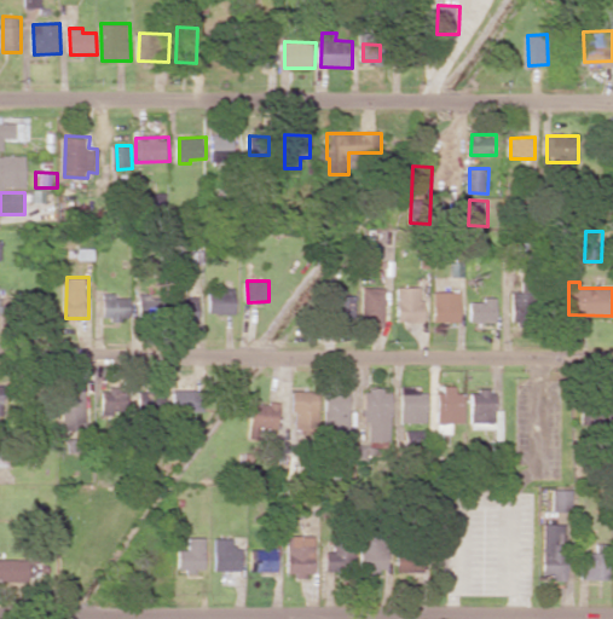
[(402,312),(423,311),(422,285),(400,287),(402,312)]
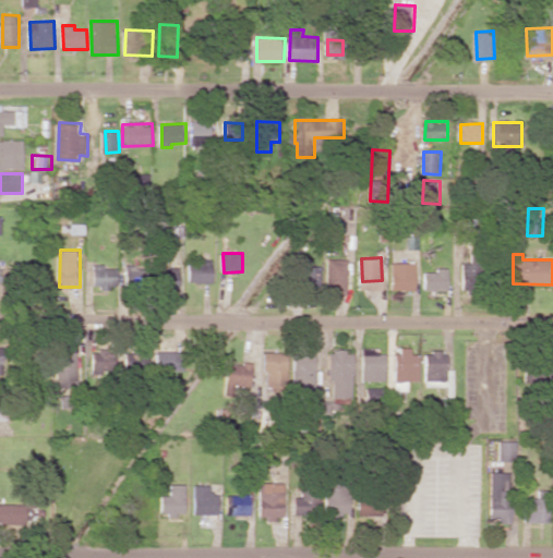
[(214,282),(214,259),(204,259),(204,263),(191,263),(190,282),(214,282)]
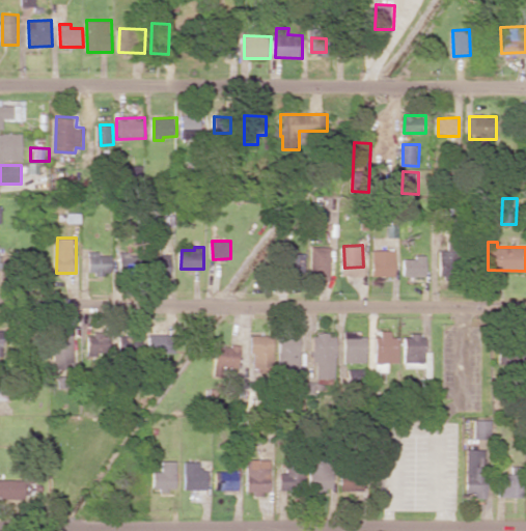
[(333,280),(333,247),(313,247),(313,280),(333,280)]
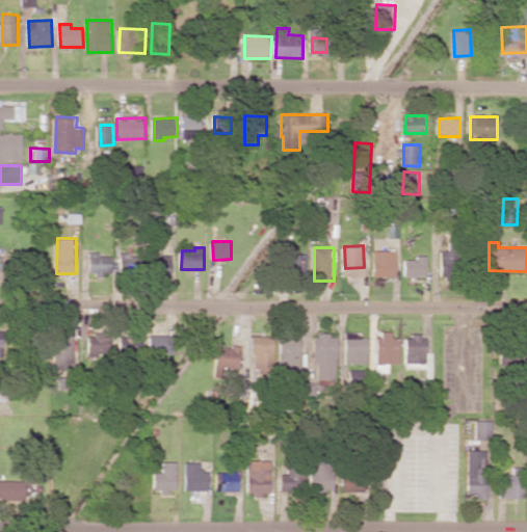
[(397,250),(377,250),(377,266),(398,265),(397,250)]
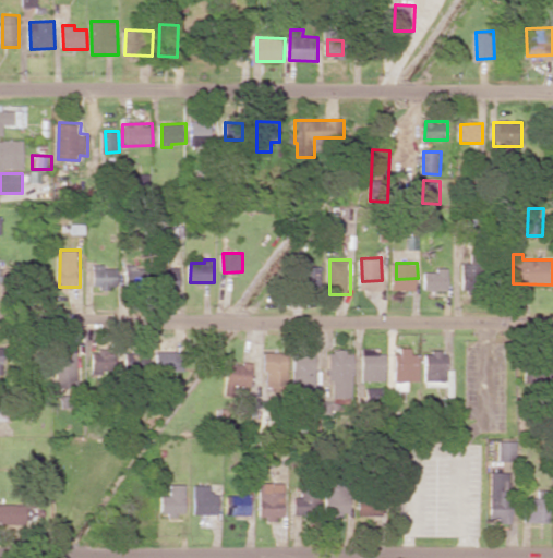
[(480,263),(465,264),(465,287),(481,286),(480,263)]
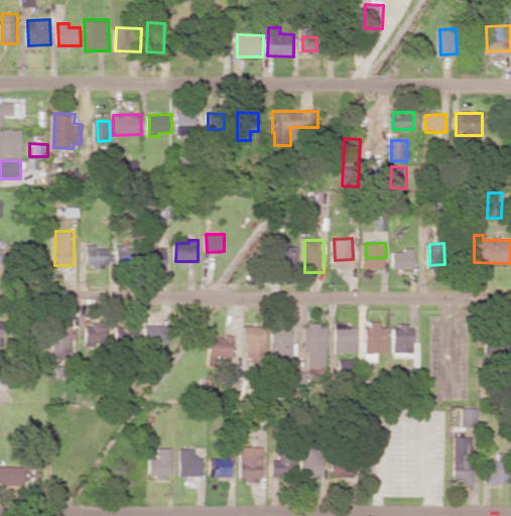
[(110,265),(110,247),(89,246),(88,265),(110,265)]
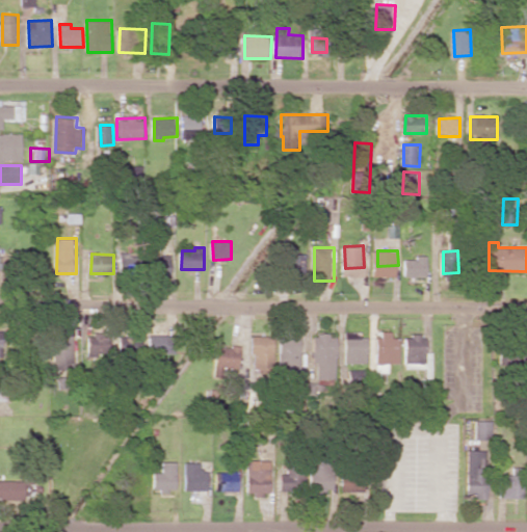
[(310,254),(290,254),(290,274),(309,275),(310,254)]
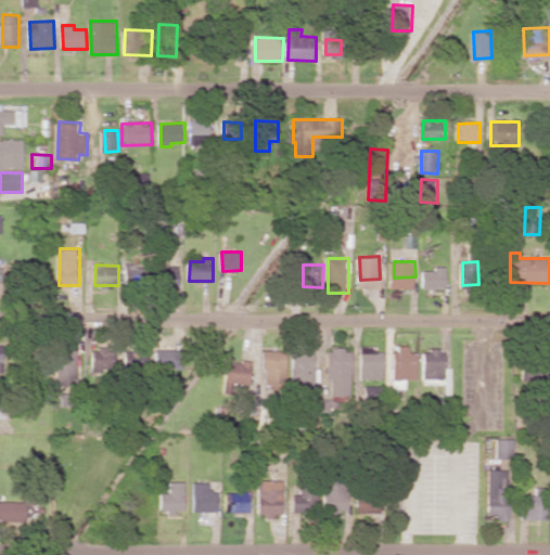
[(448,288),(448,265),(437,265),(437,270),(424,270),(424,288),(448,288)]
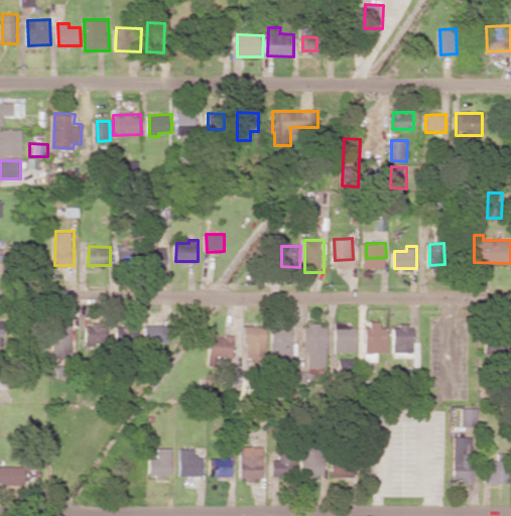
[(167,269),(167,247),(156,247),(156,250),(147,250),(147,269),(167,269)]
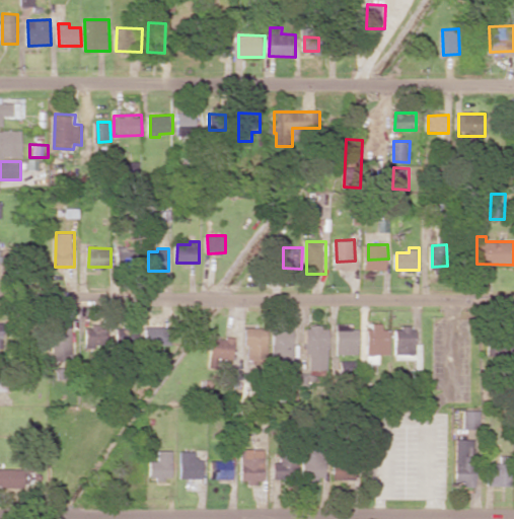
[(310,325),(309,369),(329,370),(331,325),(310,325)]
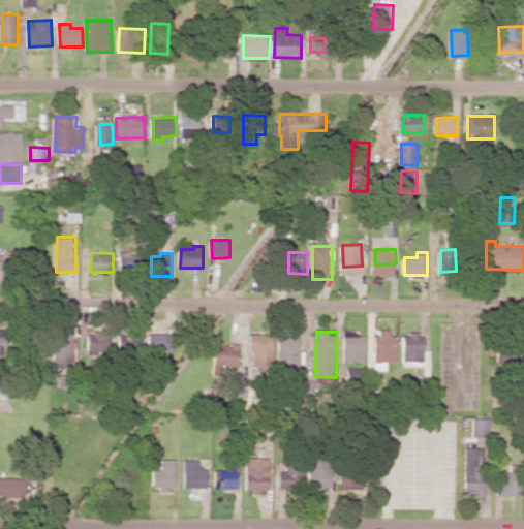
[(367,361),(368,332),(345,332),(344,361),(367,361)]
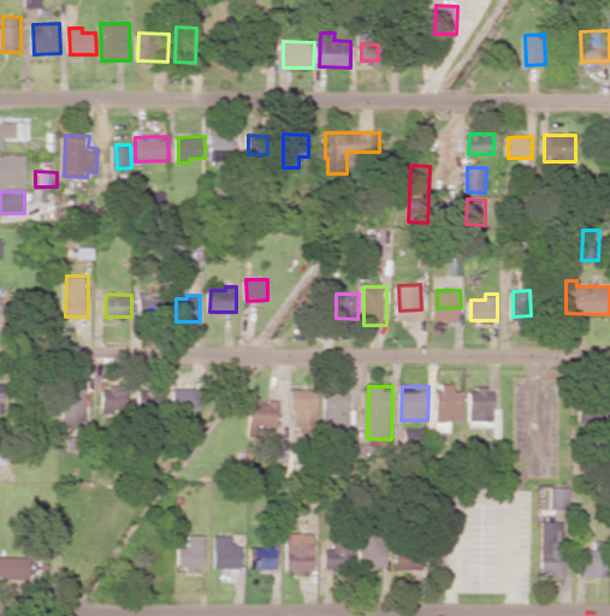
[(465,391),(456,391),(456,386),(437,386),(437,420),(465,420),(465,391)]
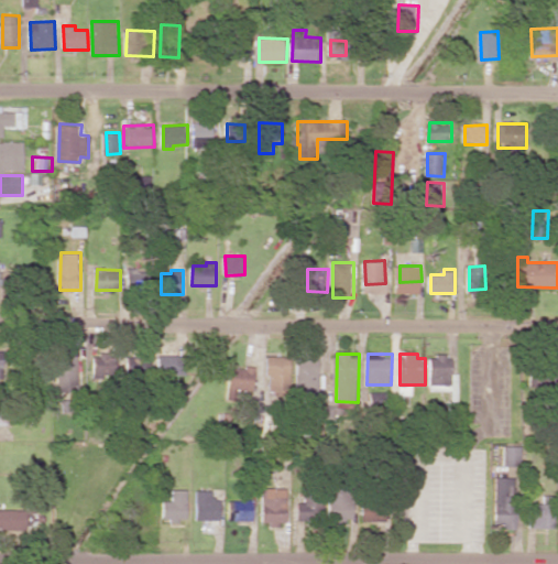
[(187,355),(160,355),(161,375),(187,375),(187,355)]
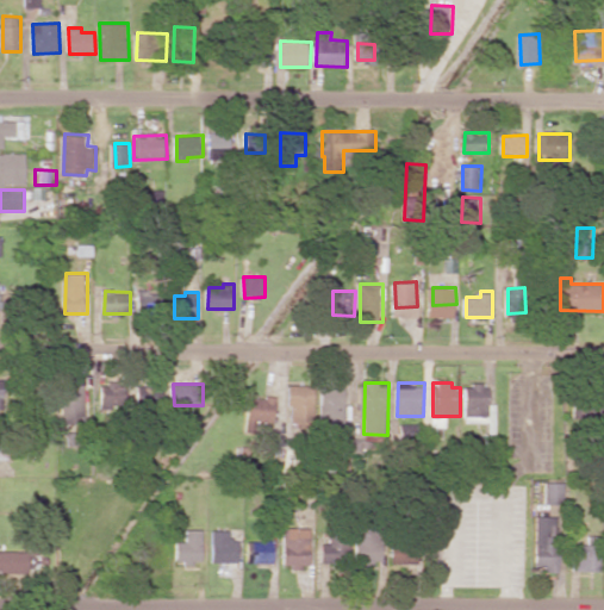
[(498,404),(491,404),(491,384),(467,384),(467,422),(491,422),(491,433),(498,433),(498,404)]
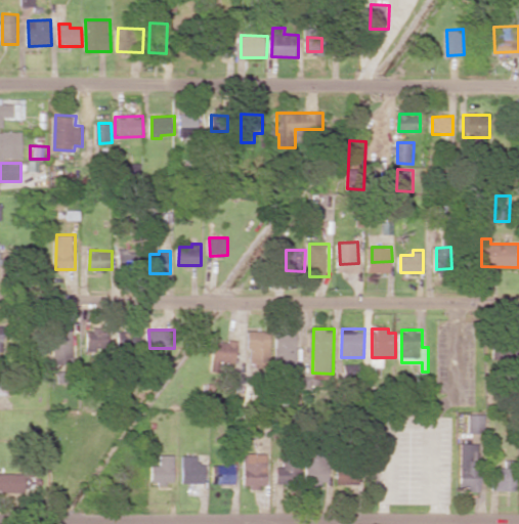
[(55,363),(75,363),(74,331),(54,332),(55,363)]
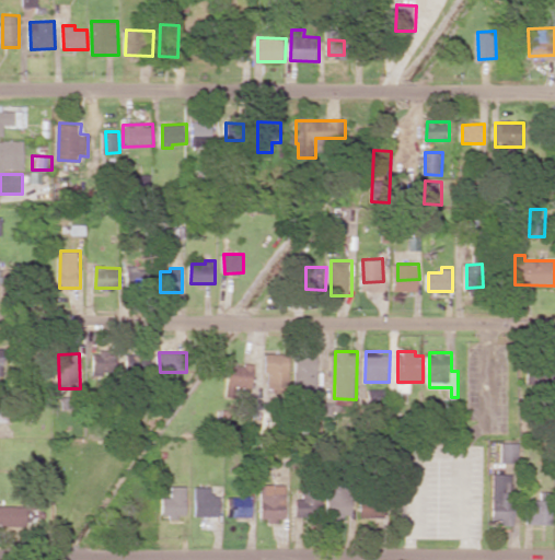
[(127,354),(128,371),(149,370),(149,353),(127,354)]
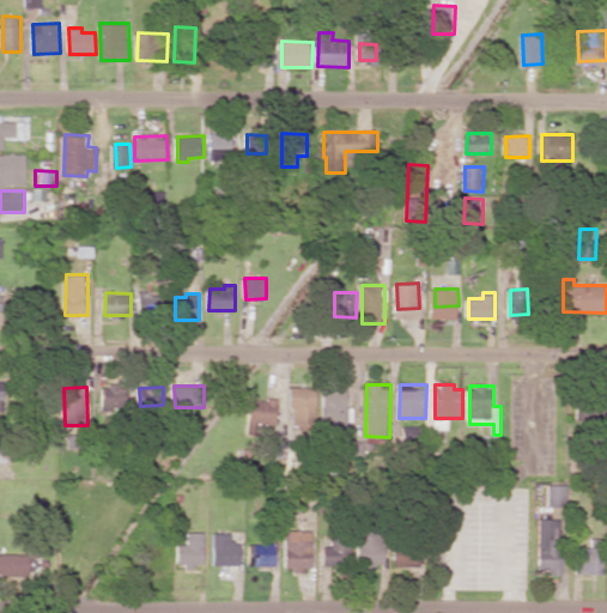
[(292,387),(292,426),(315,426),(315,387),(292,387)]
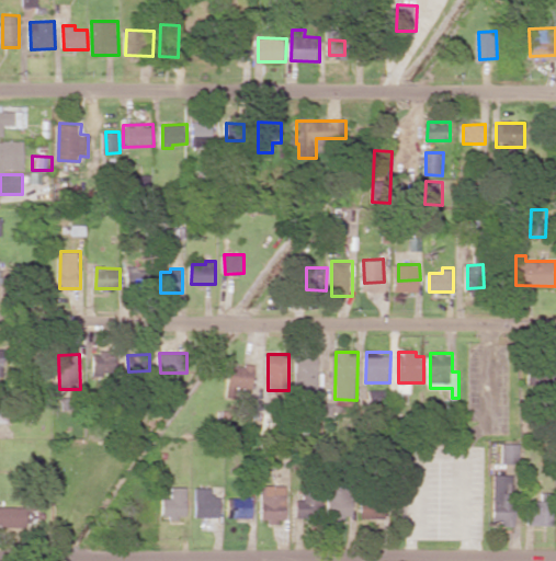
[(95,375),(118,374),(117,355),(94,356),(95,375)]
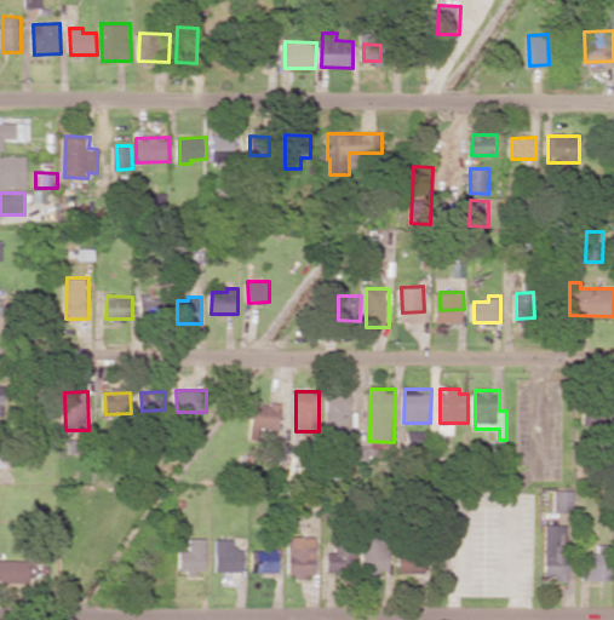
[(328,431),(354,430),(354,392),(327,392),(328,431)]
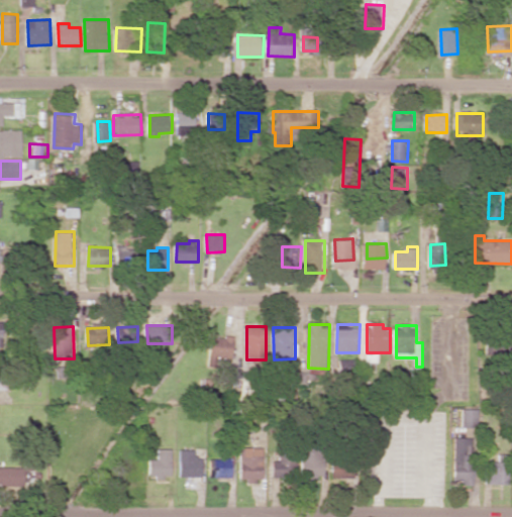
[(234,357),(235,337),(212,336),(211,366),(219,367),(219,357),(234,357)]
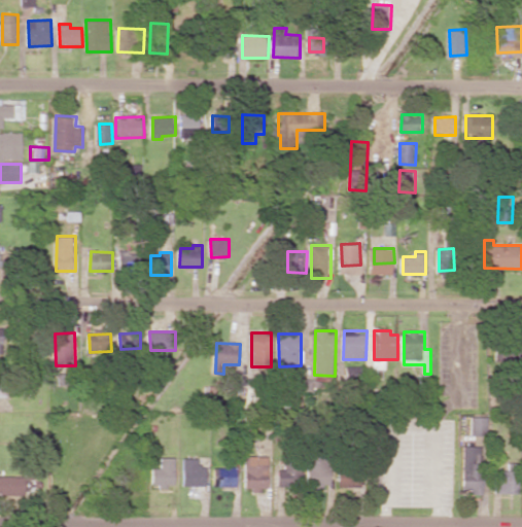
[(489,416),(473,417),(473,435),(489,434),(489,416)]
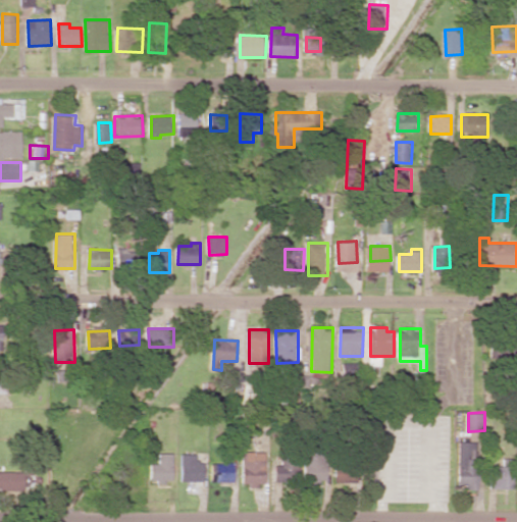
[(480,488),(480,441),(460,441),(461,488),(480,488)]
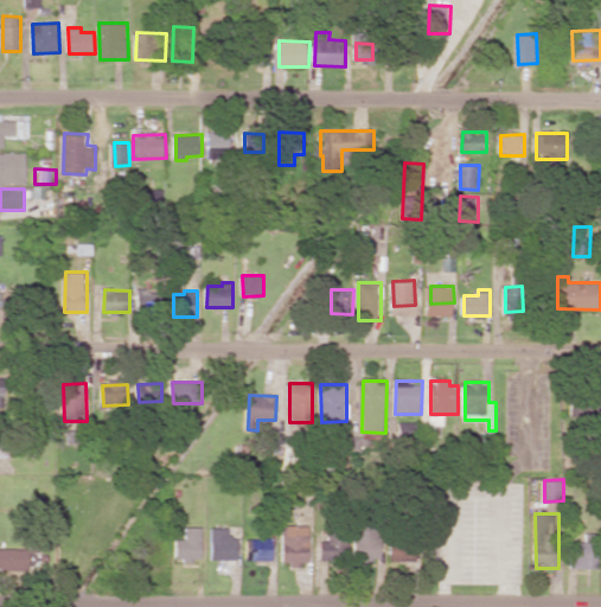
[(312,525),(285,524),(283,563),(311,563),(312,525)]
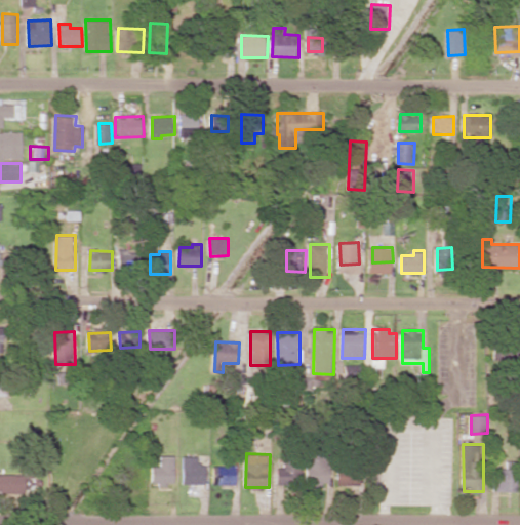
[(153,467),(153,484),(175,484),(175,455),(161,456),(162,467),(153,467)]
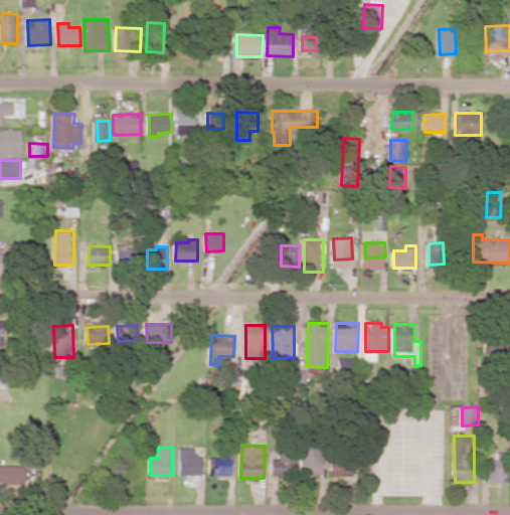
[(325,475),(325,447),(302,447),(302,476),(325,475)]
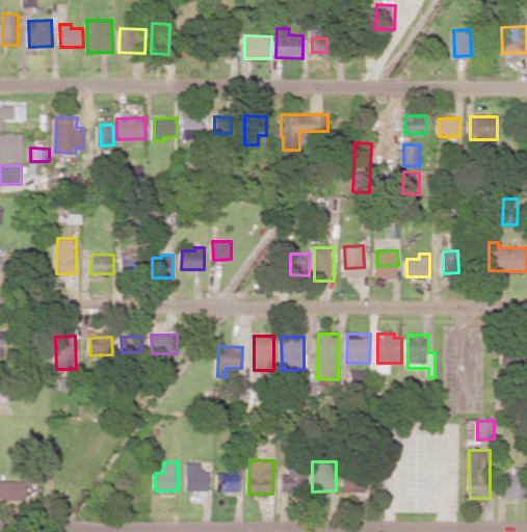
[(210,489),(210,471),(202,471),(202,462),(186,462),(186,490),(210,489)]
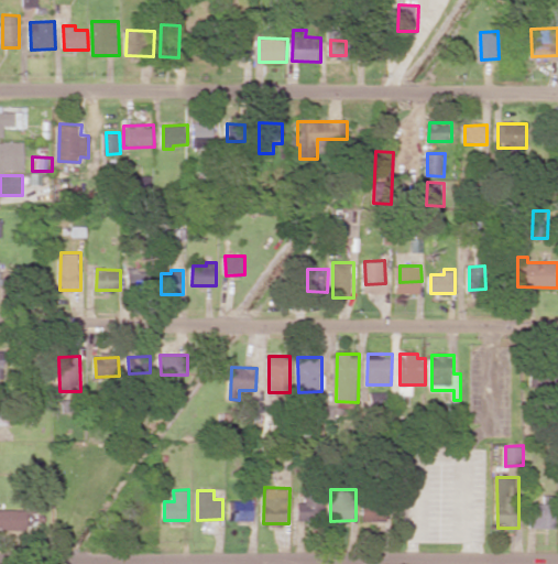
[(298,520),(324,519),(323,494),(306,494),(306,501),(298,502),(298,520)]
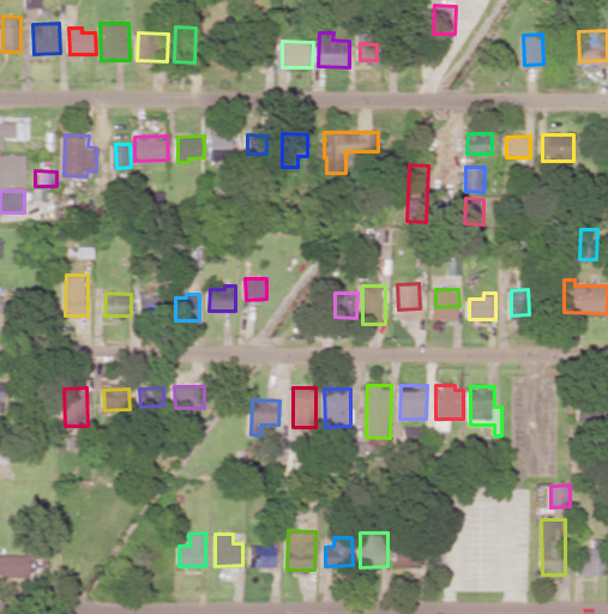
[(607,575),(607,539),(595,540),(595,548),(579,548),(579,575),(607,575)]
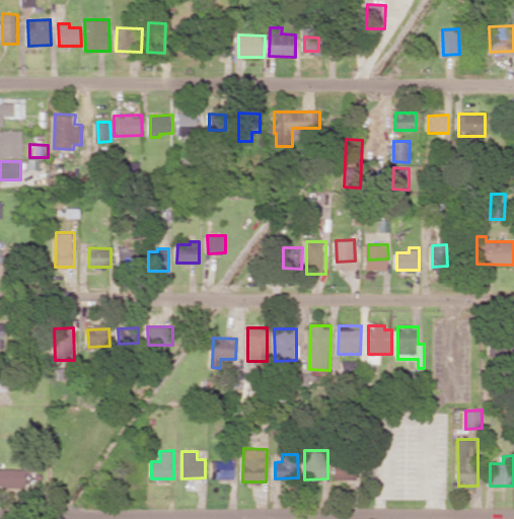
[(235,478),(235,459),(212,460),(213,478),(235,478)]
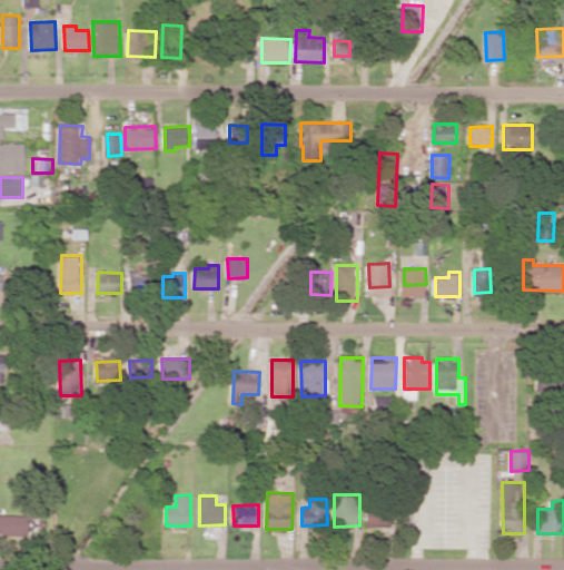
[(395,527),(396,510),(367,509),(366,526),(395,527)]
